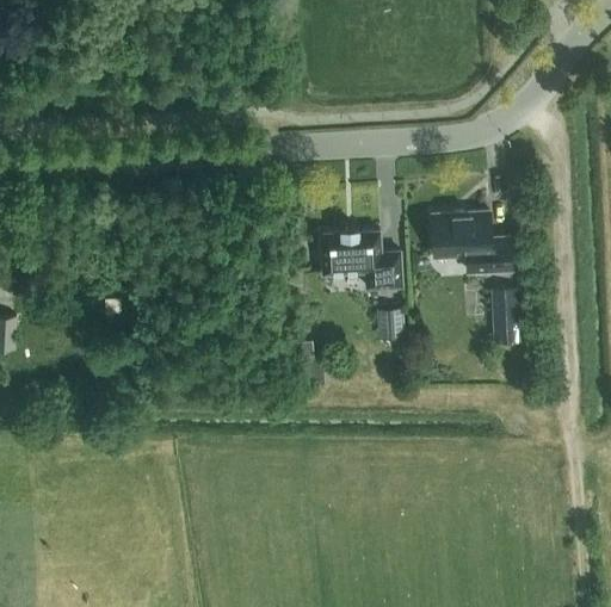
[(468,273),(511,271),(510,237),(491,239),(489,212),(432,215),(434,258),(467,256),(468,273)]
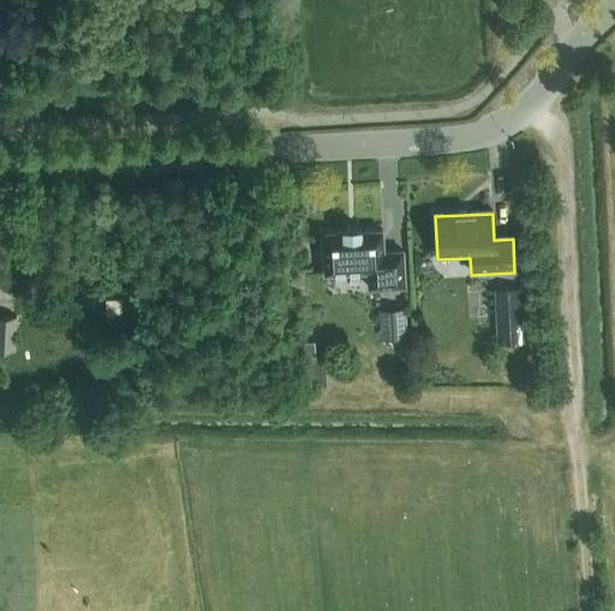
[(402,253),(383,255),(382,232),(360,234),(360,231),(344,232),(344,234),(322,235),(324,276),(368,274),(369,291),(405,288),(402,253)]
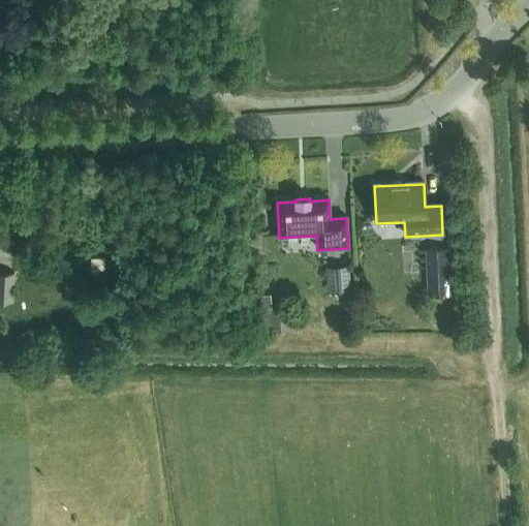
[(446,249),(427,251),(428,275),(447,274),(446,249)]
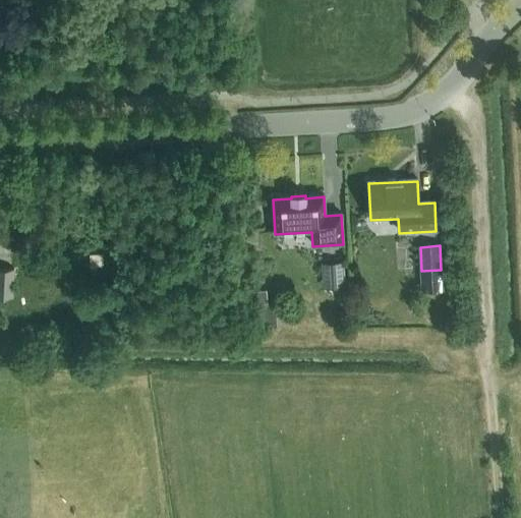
[(322,265),(323,289),(345,288),(343,263),(322,265)]
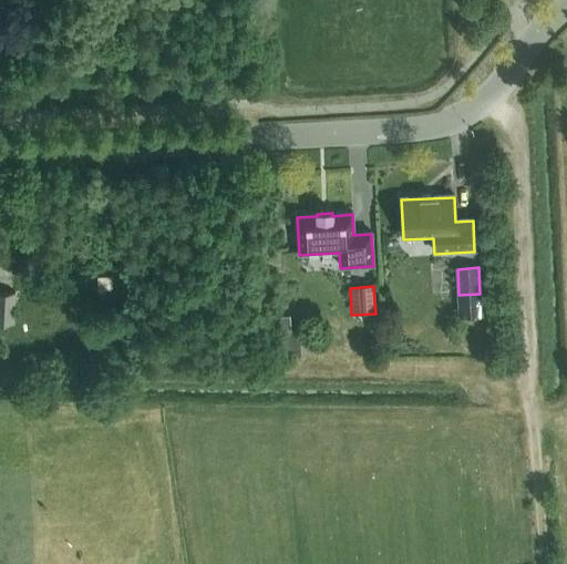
[(0,294),(0,325),(14,326),(16,295),(0,294)]
